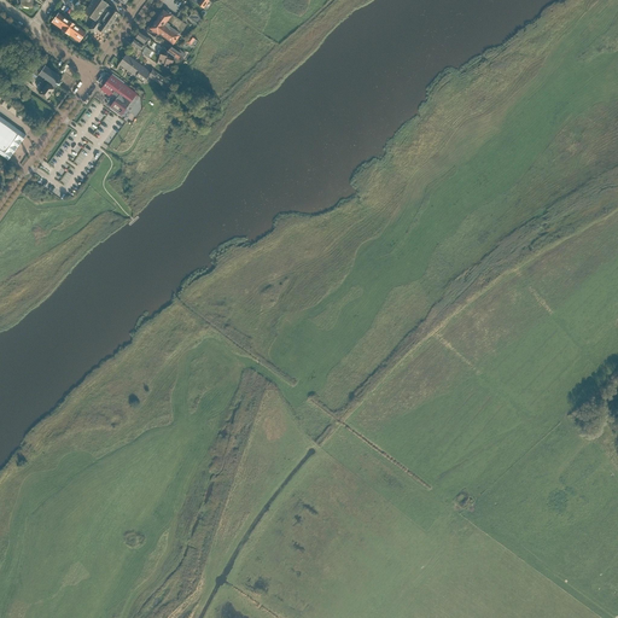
[(101,0),(92,0),(85,12),(95,21),(89,29),(94,33),(98,29),(105,34),(110,27),(112,28),(114,27),(111,24),(120,13),(112,9),(111,10),(110,9),(112,6),(108,4),(101,0)]
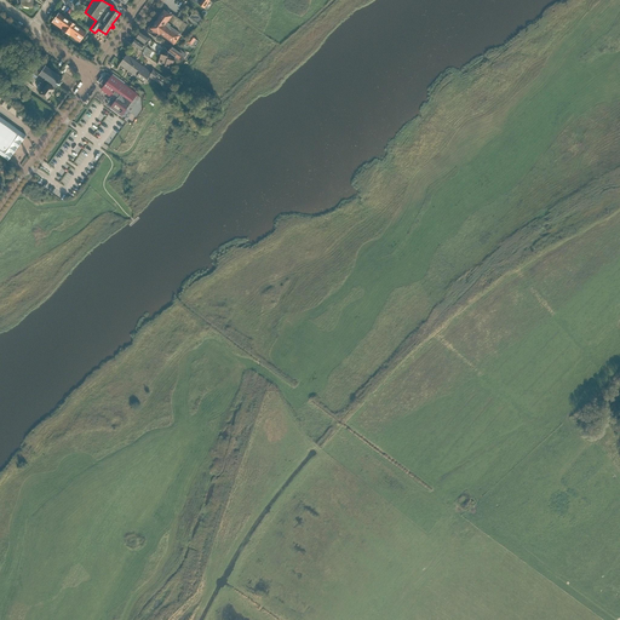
[(154,21),(150,26),(151,27),(150,28),(151,29),(150,30),(156,34),(158,33),(159,34),(159,33),(174,44),(179,36),(178,35),(181,33),(181,34),(188,24),(166,9),(165,11),(164,10),(164,11),(162,10),(158,15),(160,16),(159,17),(155,21),(156,21),(155,22),(154,21)]
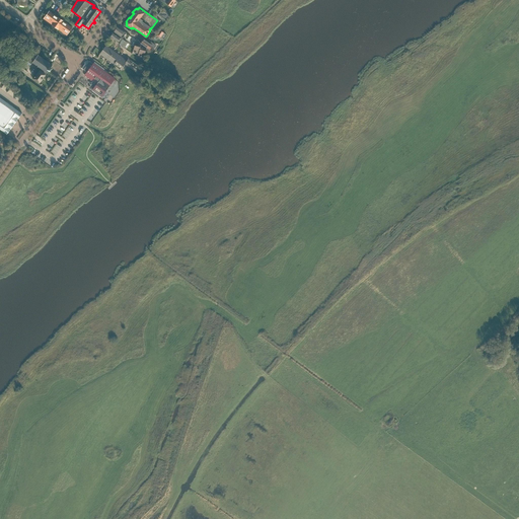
[(161,10),(158,14),(165,19),(168,15),(161,10)]
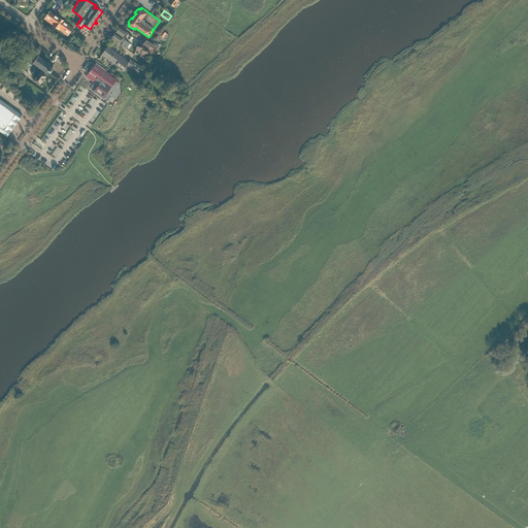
[(54,25),(60,18),(51,11),(46,18),(51,20),(50,22),(54,25)]
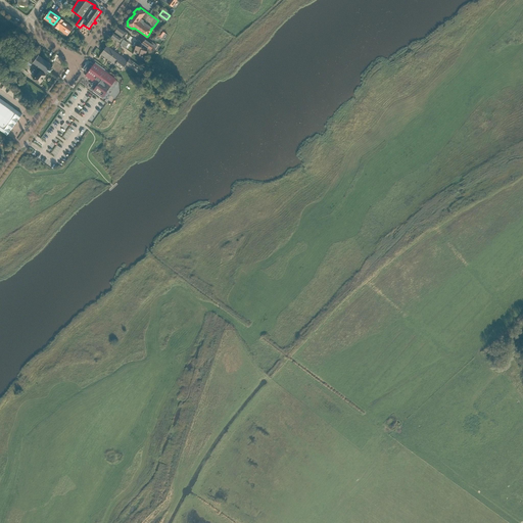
[(58,29),(63,21),(59,17),(53,25),(58,29)]
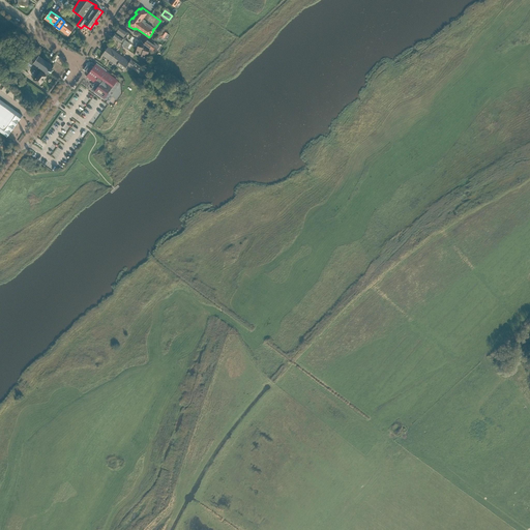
[(69,34),(74,28),(64,22),(59,29),(64,32),(65,31),(69,34)]
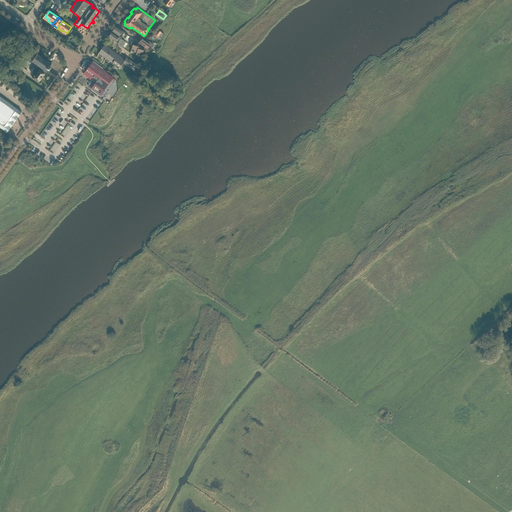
[(119,37),(120,38),(125,32),(116,26),(113,31),(120,36),(120,37),(119,37)]
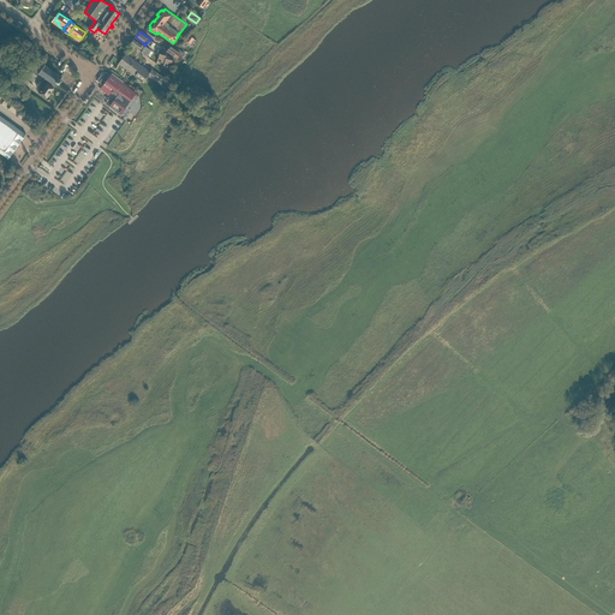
[(151,51),(144,46),(143,45),(135,39),(131,43),(143,53),(142,53),(147,57),(151,51)]
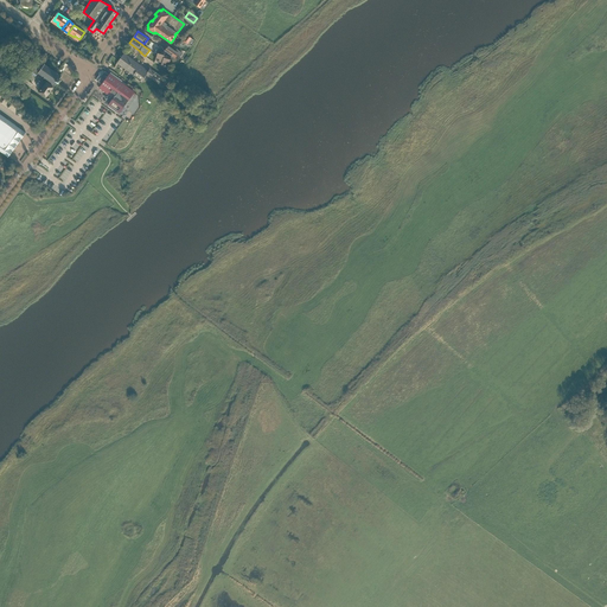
[(168,45),(165,50),(176,57),(178,52),(168,45)]
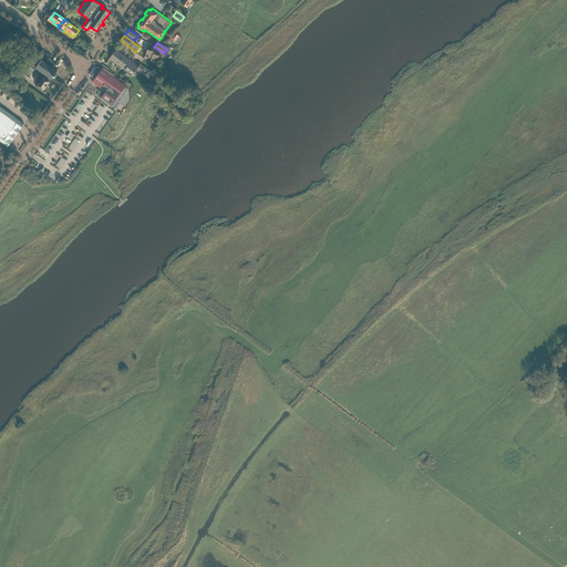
[(152,58),(154,50),(155,48),(148,45),(145,55),(147,57),(148,57),(152,58)]
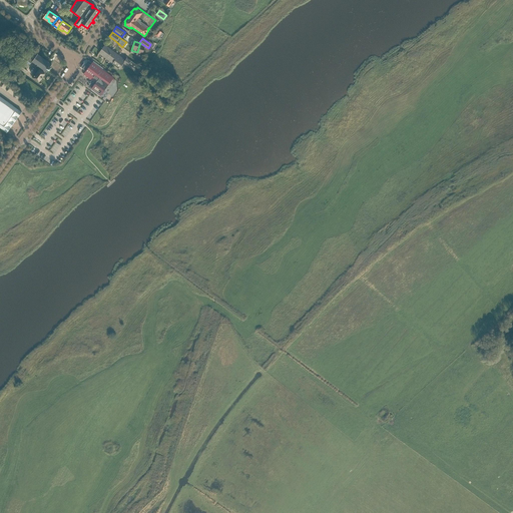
[(105,45),(98,53),(119,68),(123,63),(127,66),(128,65),(133,70),(137,73),(141,68),(131,61),(127,58),(125,60),(105,45)]
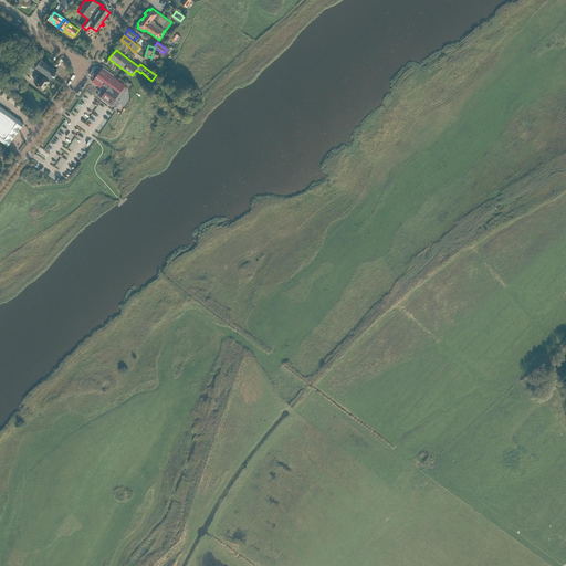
[(154,50),(152,58),(150,60),(154,61),(155,61),(157,62),(159,52),(154,50)]
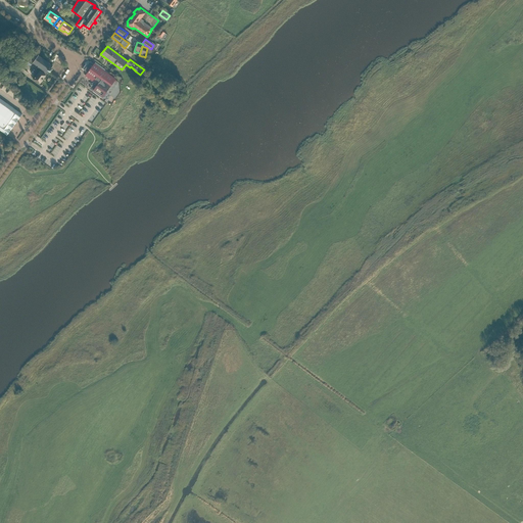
[(42,68),(48,73),(49,70),(51,73),(54,68),(52,66),(53,65),(39,54),(40,53),(37,51),(34,54),(32,55),(31,56),(31,57),(31,58),(29,61),(33,64),(34,62),(35,63),(33,66),(38,69),(39,66),(42,68)]
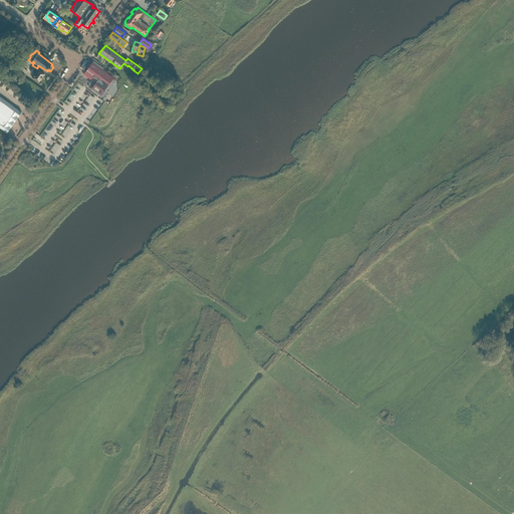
[(17,63),(16,65),(20,68),(20,69),(26,73),(28,71),(27,70),(30,65),(25,61),(22,66),(17,63)]
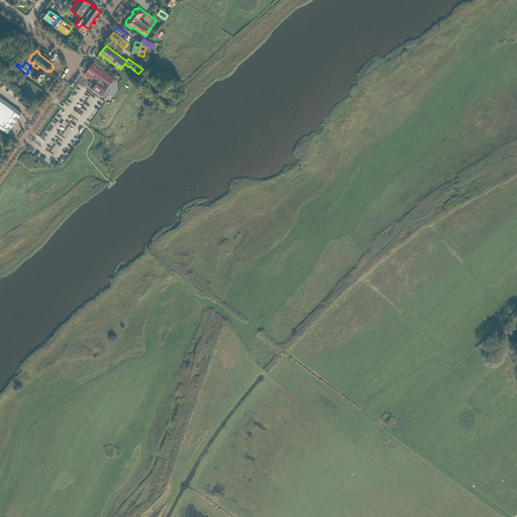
[(94,62),(93,63),(107,74),(108,72),(94,62)]
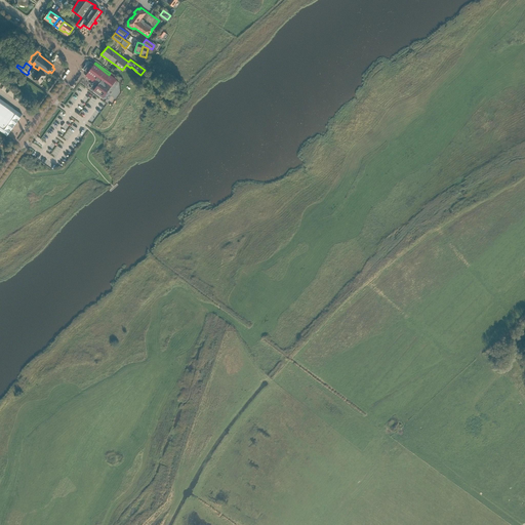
[(121,91),(119,82),(109,75),(94,64),(85,76),(96,84),(97,83),(98,84),(94,89),(104,96),(107,92),(115,98),(121,91)]
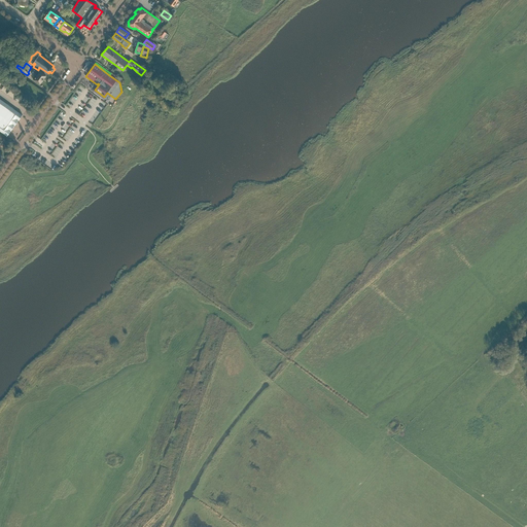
[(48,73),(42,69),(34,79),(40,83),(48,73)]
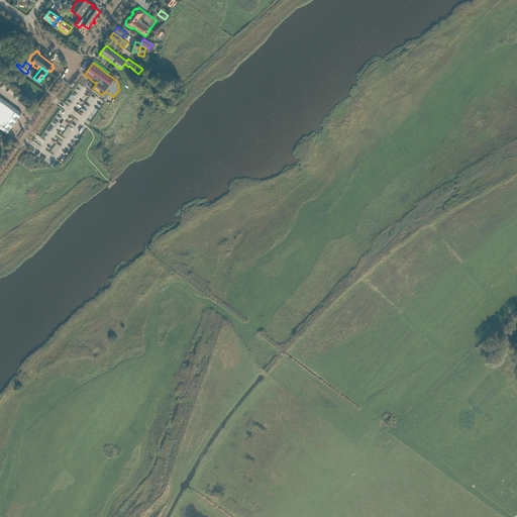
[(0,128),(7,133),(21,114),(21,112),(0,96),(0,128)]
